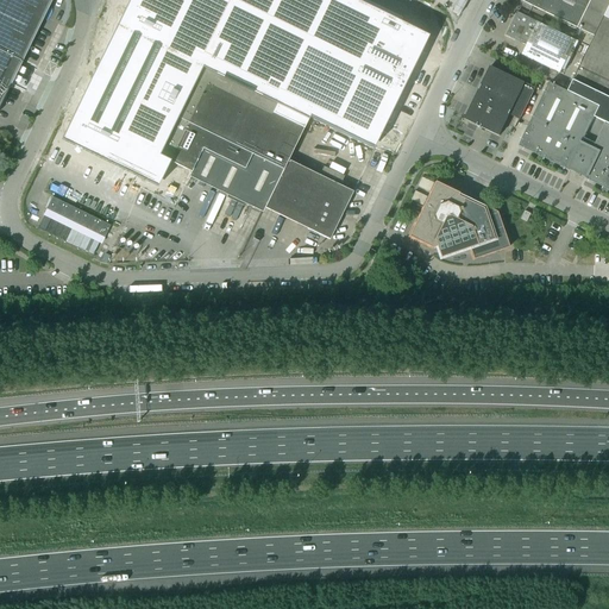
[(0,0),(0,106),(11,85),(0,77),(0,52),(22,63),(51,0),(0,0)]
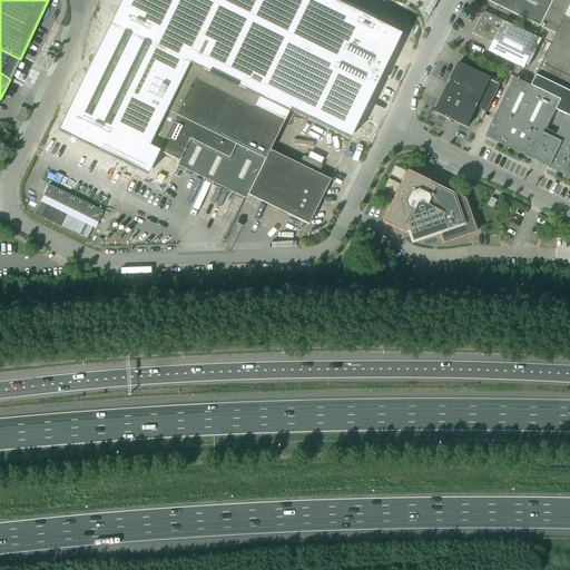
[(120,0),(68,108),(60,124),(140,163),(156,169),(160,159),(146,151),(148,147),(202,37),(282,76),(365,116),(404,36),(331,0),(120,0)]
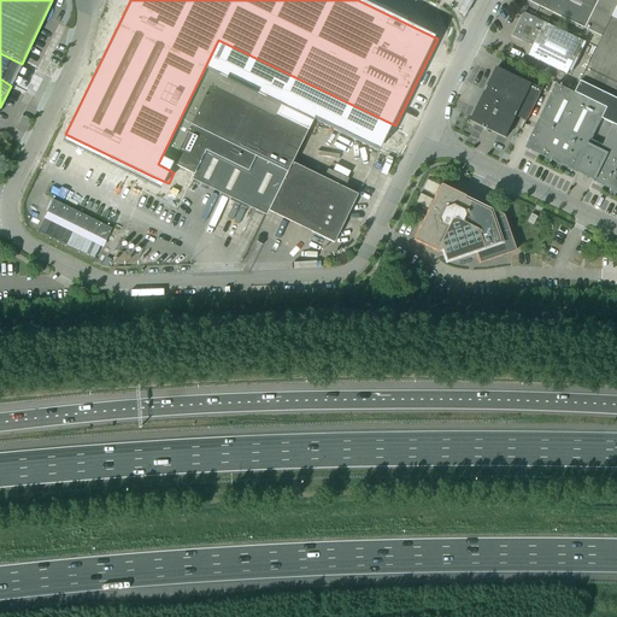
[(585,29),(599,0),(529,0),(529,3),(585,29)]
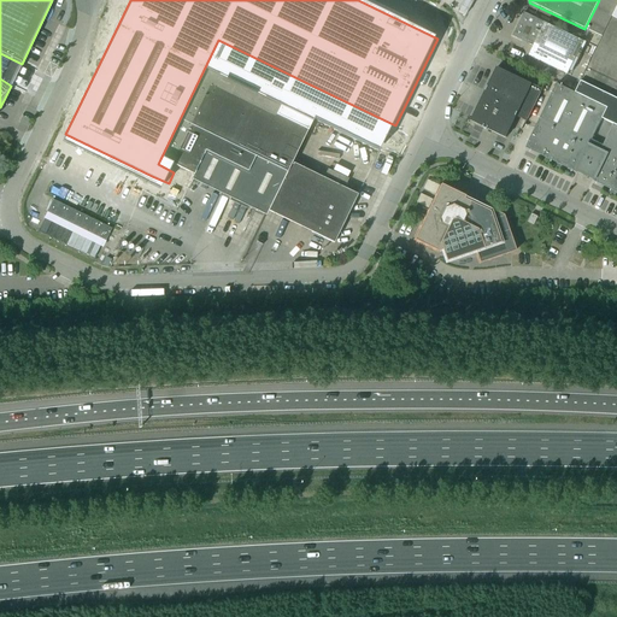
[(616,0),(599,0),(585,29),(603,37),(576,92),(576,93),(616,112),(616,0)]
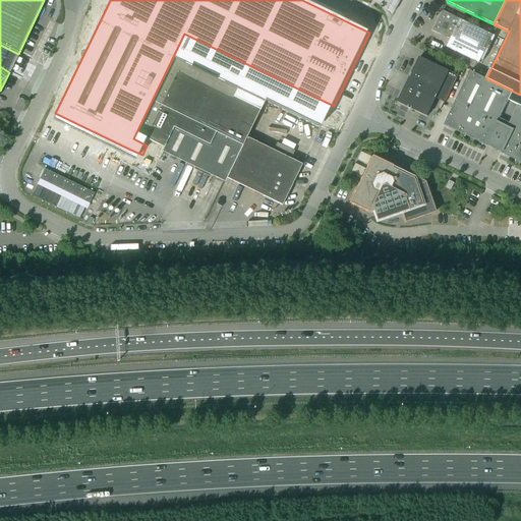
[(486,55),(490,46),(488,45),(493,36),(443,10),(432,31),(450,40),(446,48),(479,64),(483,54),(486,55)]
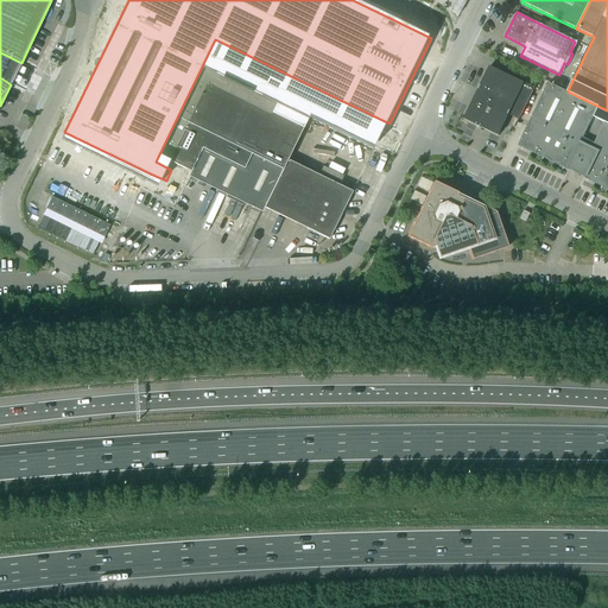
[(158,157),(156,162),(171,170),(188,178),(190,172),(233,194),(254,204),(264,209),(287,160),(309,118),(289,107),(301,81),(215,39),(158,157)]
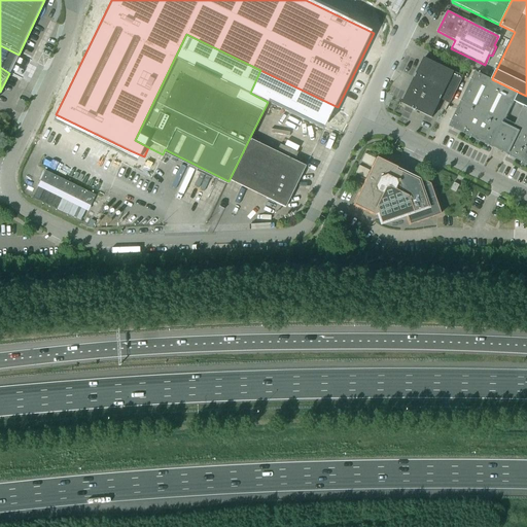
[(450,104),(463,76),(424,58),(401,105),(431,118),(441,100),(450,104)]
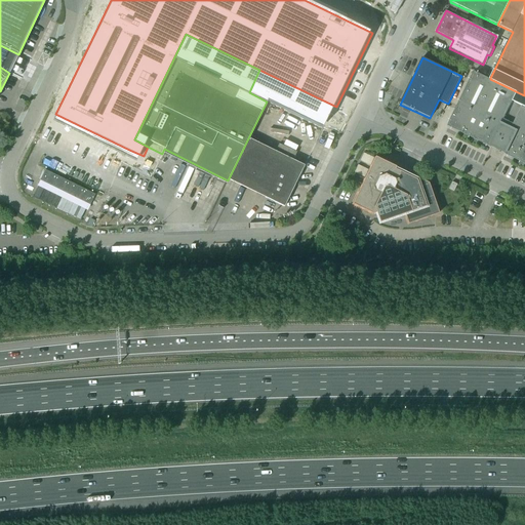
[(490,79),(474,71),(447,126),(490,147),(491,145),(496,147),(496,148),(496,149),(497,150),(498,150),(498,151),(499,150),(500,150),(501,149),(524,99),(524,95),(490,79)]
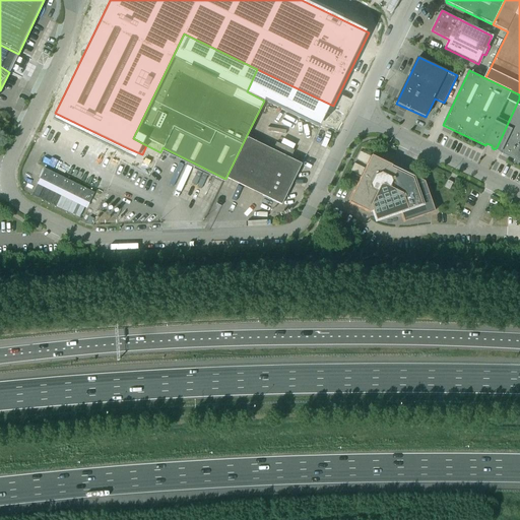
[(519,99),(497,147),(501,150),(500,152),(519,161),(519,99)]
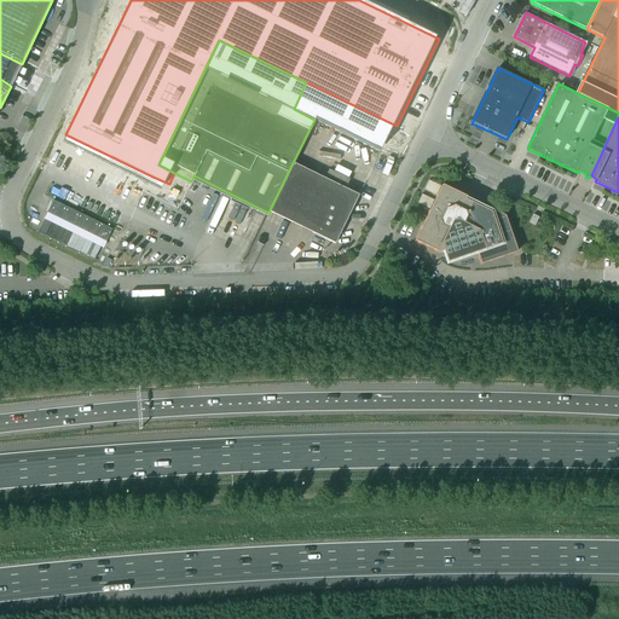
[(293,163),(268,213),(270,213),(330,242),(334,244),(335,242),(358,196),(293,163)]
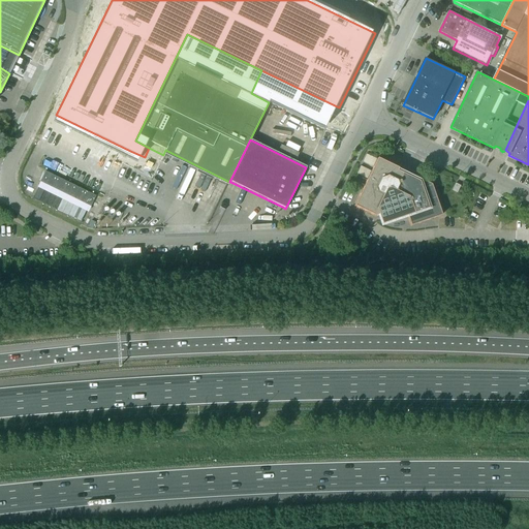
[(366,154),(363,162),(373,167),(376,159),(366,154)]
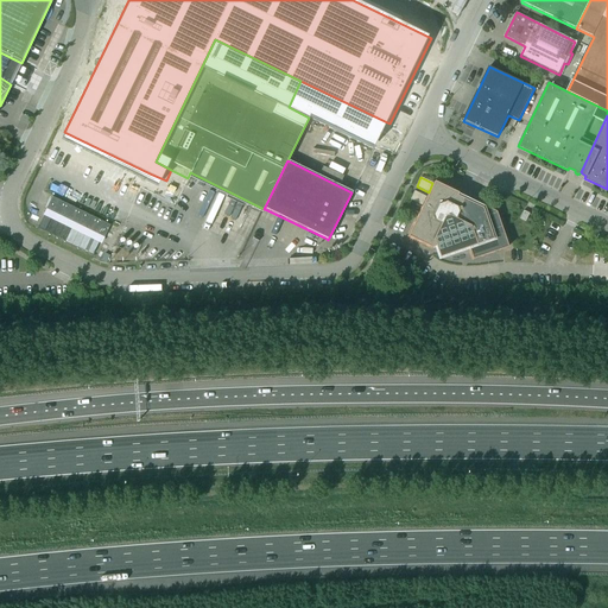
[(463,200),(462,200),(456,197),(457,194),(434,183),(432,183),(429,192),(426,197),(422,207),(406,238),(430,248),(435,247),(438,258),(468,248),(472,260),(507,248),(495,213),(464,197),(463,200)]
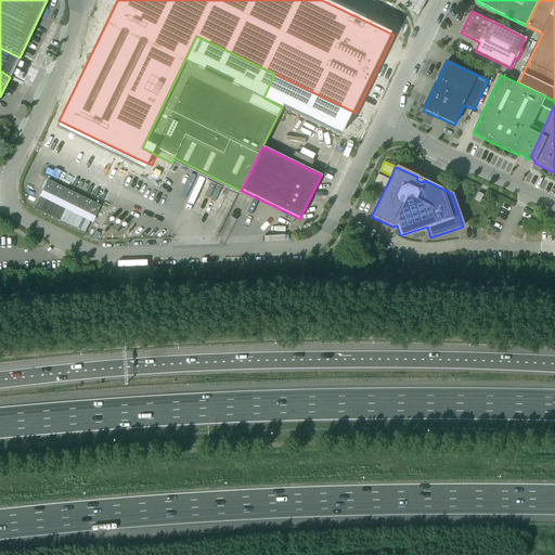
[(378,175),(374,183),(385,189),(389,180),(378,175)]
